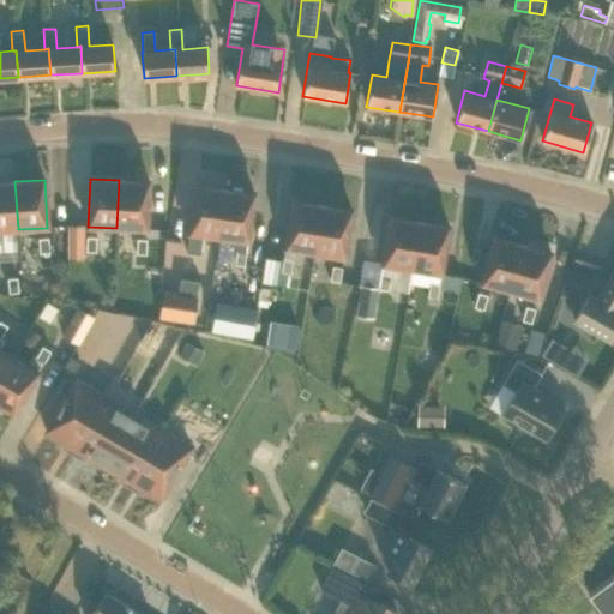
[(149,181),(119,180),(116,228),(146,229),(149,181)]
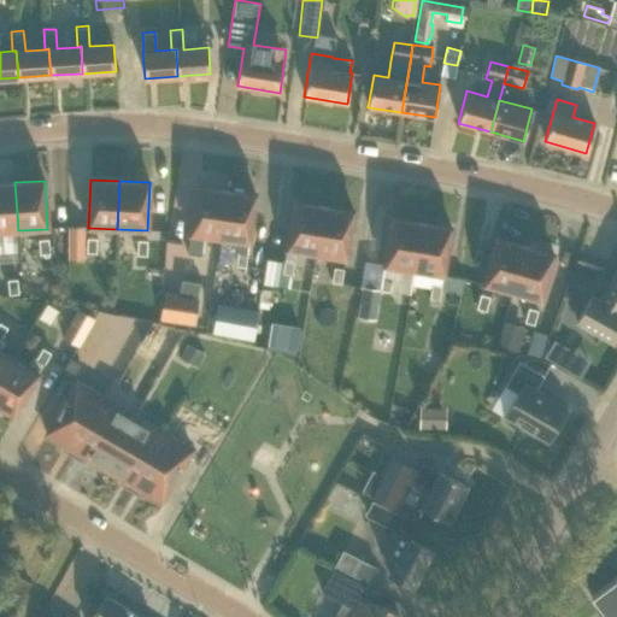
[(0,231),(18,230),(15,182),(0,183),(0,231)]
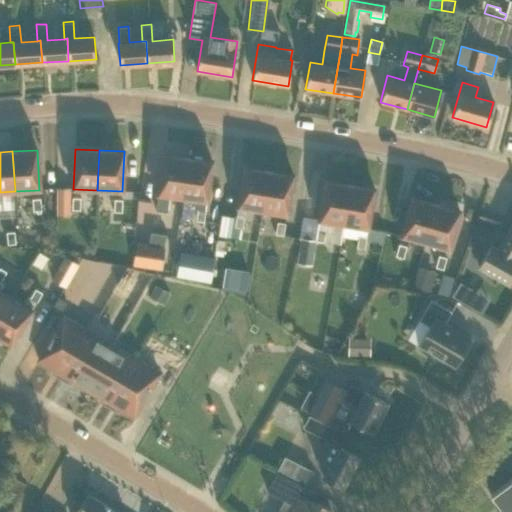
[(157,194),(182,198),(187,158),(163,154),(157,194)]
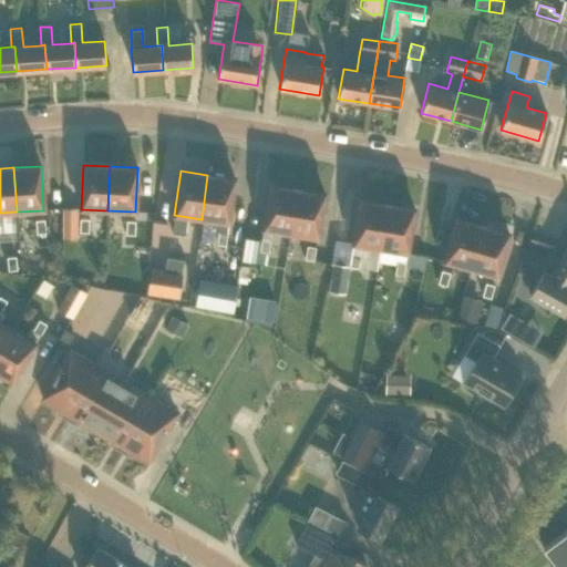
[(228,223),(235,178),(207,175),(202,219),(216,220),(228,223)]
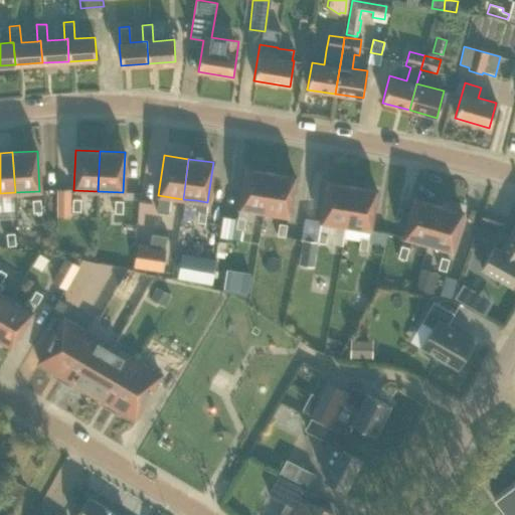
[(239,207),(264,212),(271,172),(245,168),(239,207)]
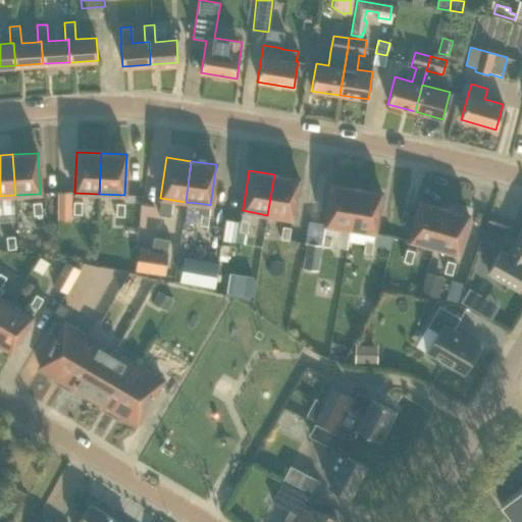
[(299,178),(274,174),(267,215),(292,219),(299,178)]
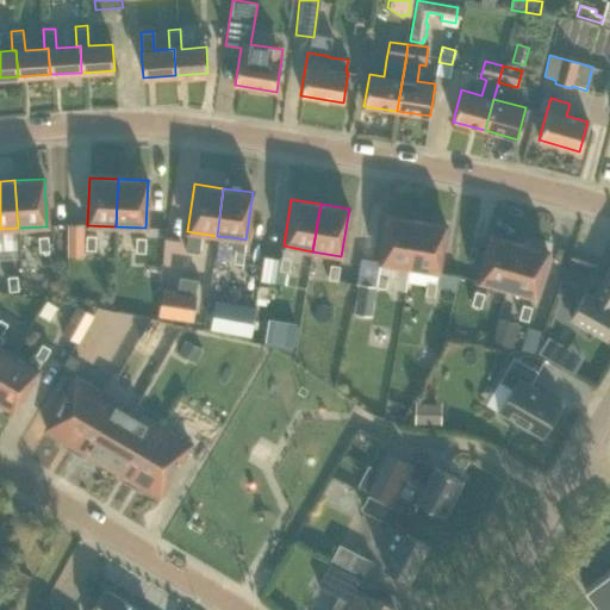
[(380,262),(409,267),(417,221),(387,216),(380,262)]
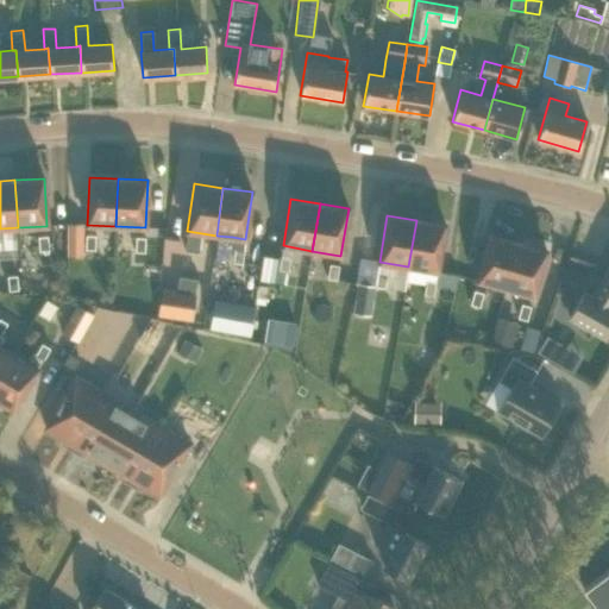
[(445,225),(416,220),(408,267),(437,271),(445,225)]
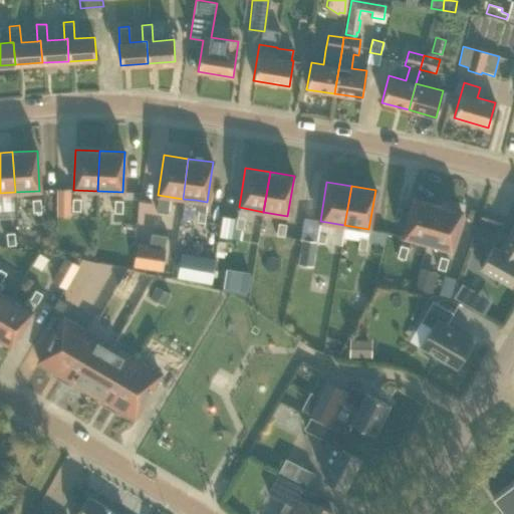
[(70,217),(70,189),(57,189),(57,217),(70,217)]
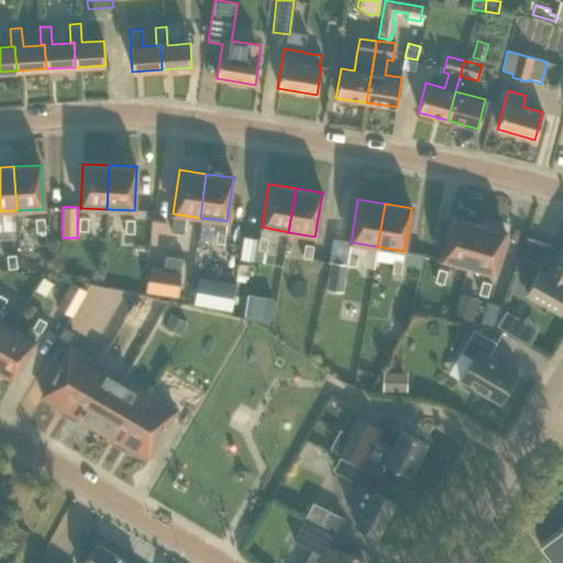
[(441,260),(467,267),(478,224),(453,217),(441,260)]
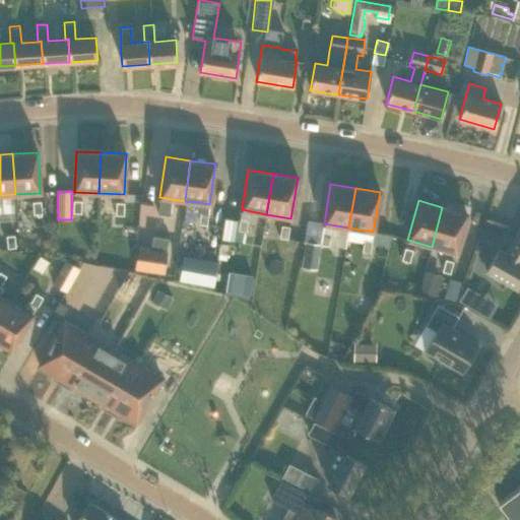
[(34,201),(34,213),(42,213),(41,201),(34,201)]
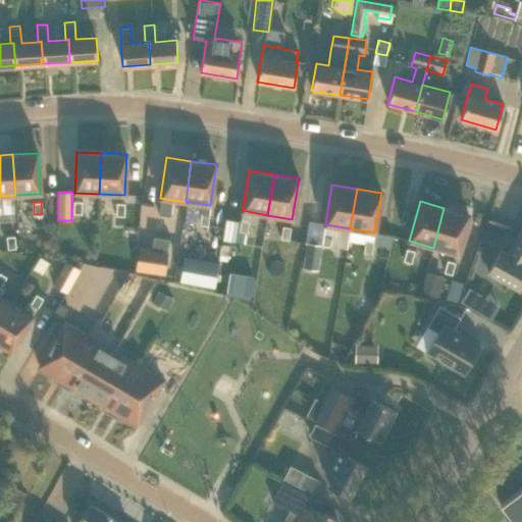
[(116,214),(124,215),(124,204),(116,203),(116,214)]
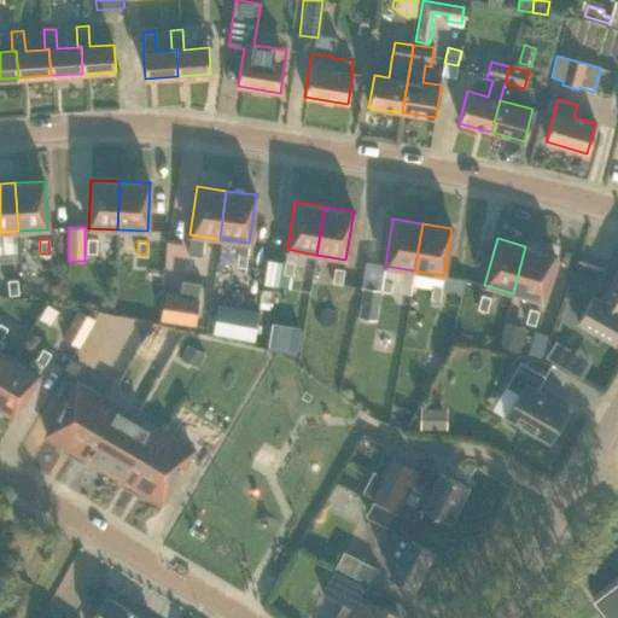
[(238,251),(238,260),(237,266),(245,267),(249,243),(235,240),(234,251),(238,251)]
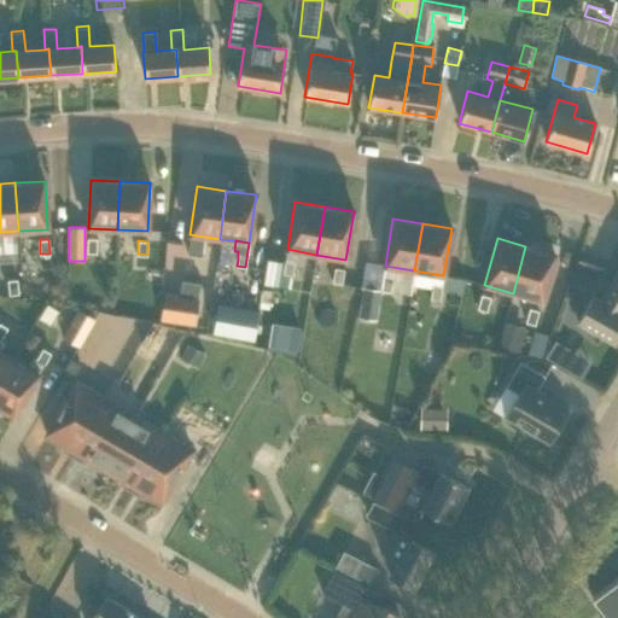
[(554,254),(525,246),(513,293),(541,301),(554,254)]
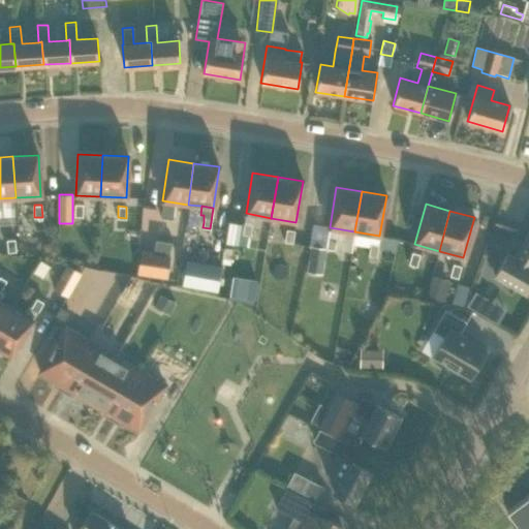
[(250,236),(252,223),(244,222),(243,225),(242,232),(242,235),(250,236)]
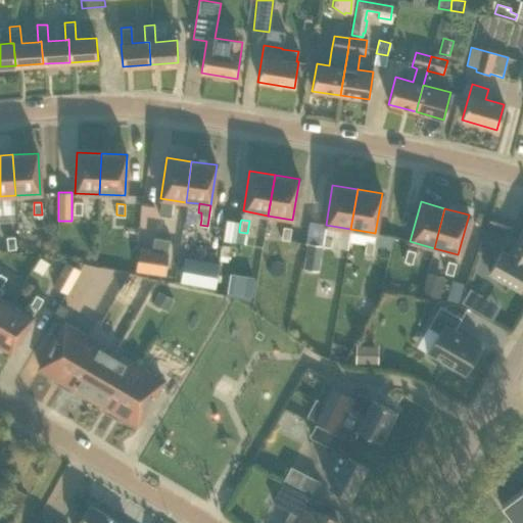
[(226,221),(224,240),(238,242),(239,232),(239,230),(240,223),(226,221)]
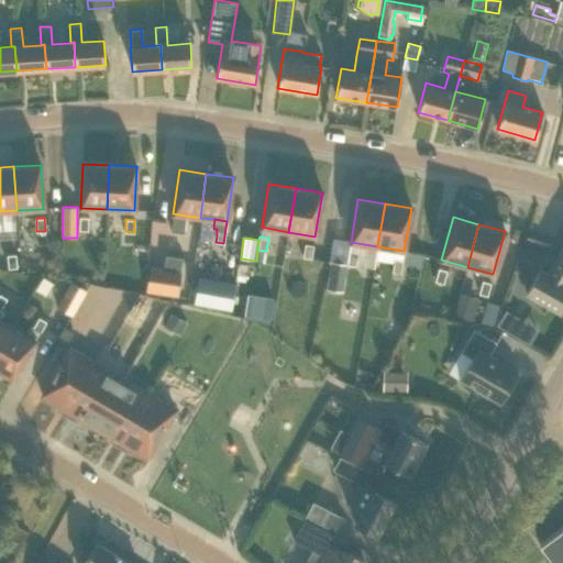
[(327,266),(331,243),(317,241),(313,263),(327,266)]
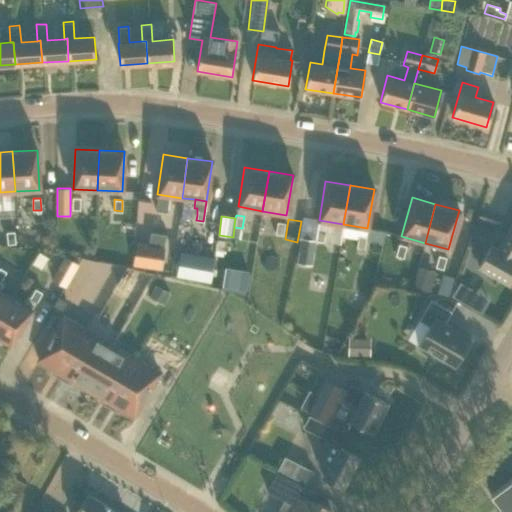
[(283,235),(285,223),(277,222),(275,234),(283,235)]
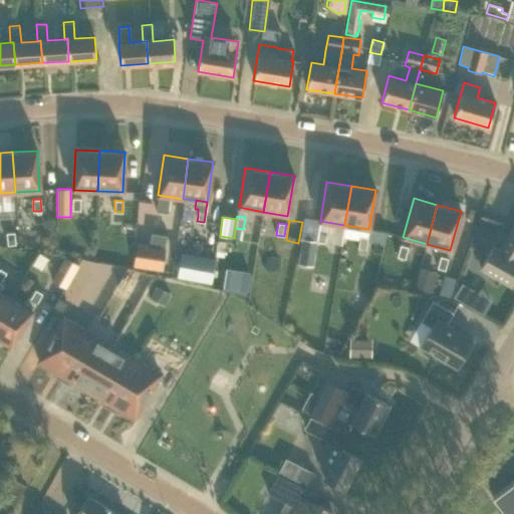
[(513,224),(500,250),(493,246),(481,268),(511,286),(513,281),(513,224)]
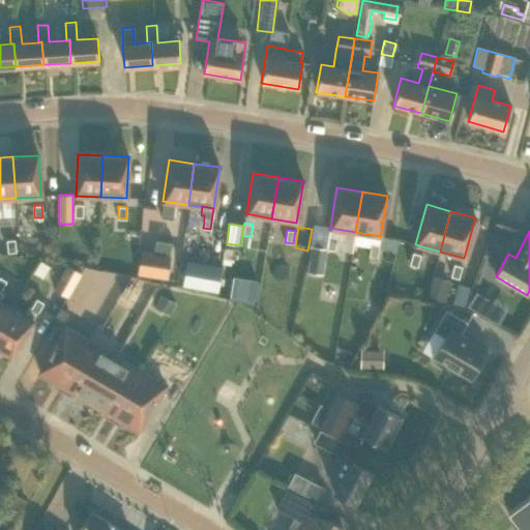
[(336,238),(328,236),(326,248),(327,248),(335,251),(336,238)]
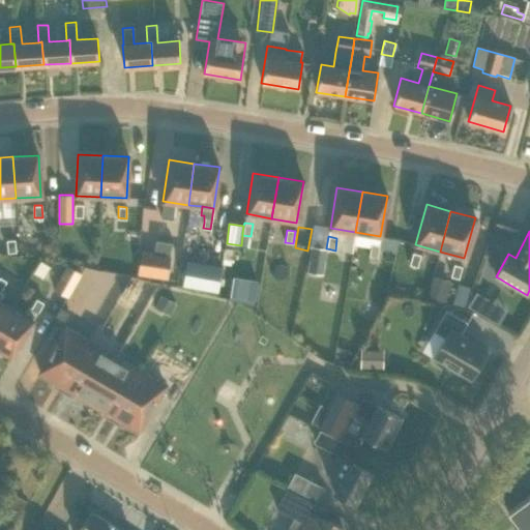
[(6,239),(7,253),(17,252),(16,239),(6,239)]
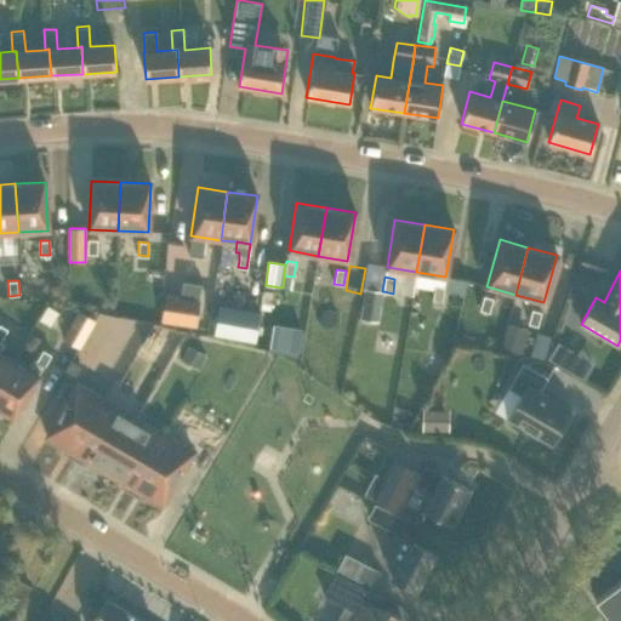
[(434,285),(432,300),(442,302),(444,286),(434,285)]
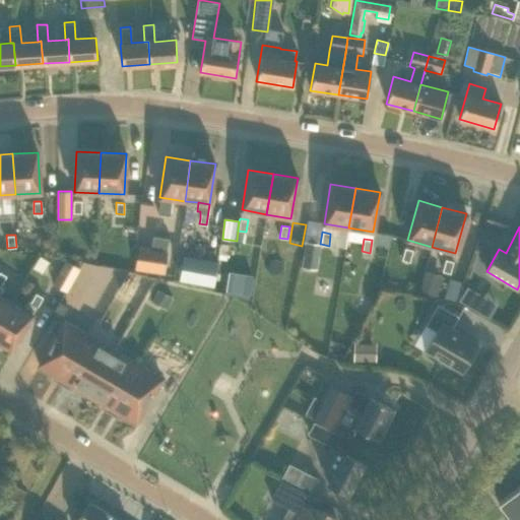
[(317,269),(321,244),(320,244),(305,242),(301,267),(317,269)]
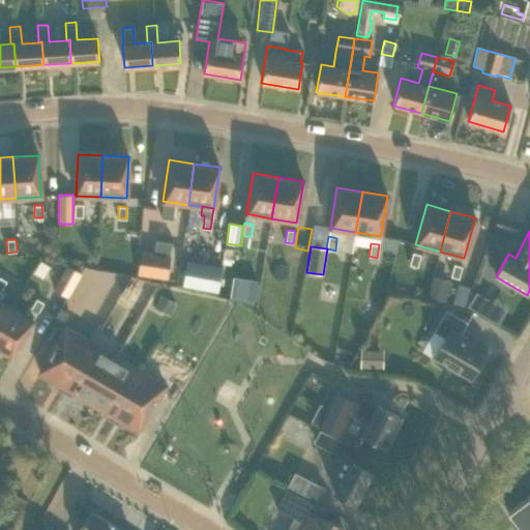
[(167,278),(170,255),(141,252),(138,274),(167,278)]
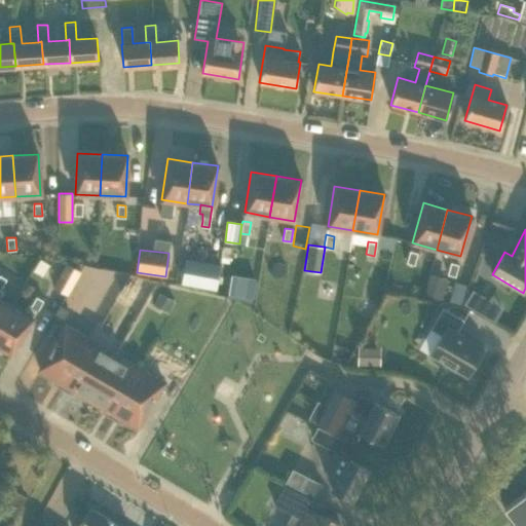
[(407,262),(415,264),(417,253),(410,251),(407,262)]
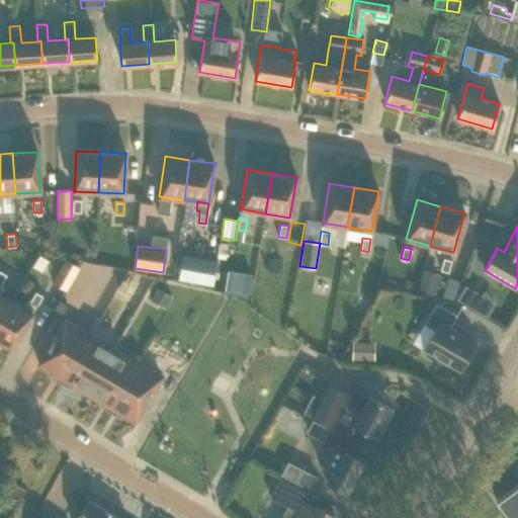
[(39,254),(31,266),(41,272),(49,260),(39,254)]
